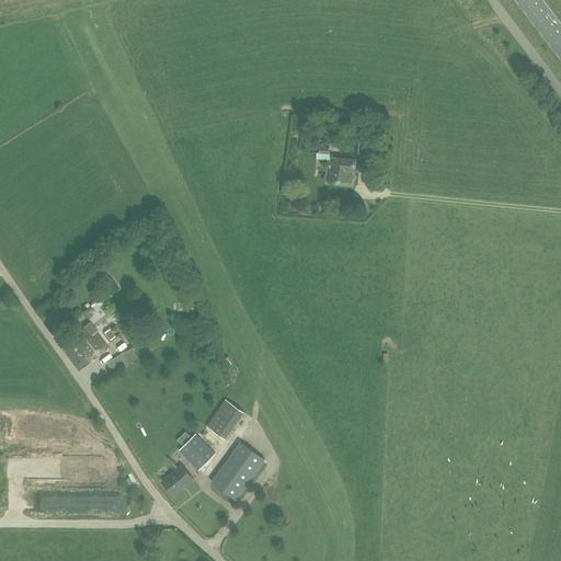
[(316,159),(327,160),(327,153),(329,155),(330,145),(320,145),(319,152),(317,152),(316,159)]
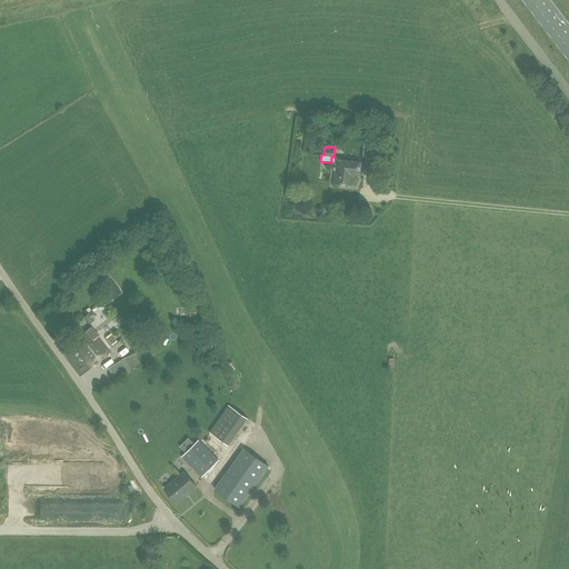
[(333,183),(353,186),(356,173),(360,175),(361,161),(336,159),(333,183)]
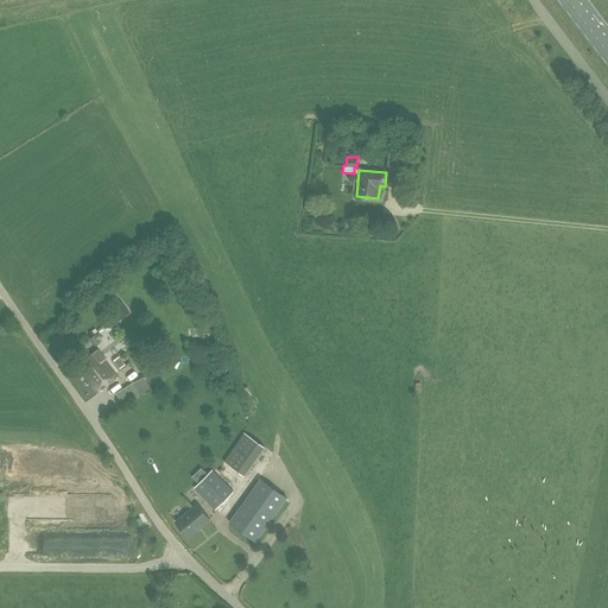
[(130,312),(121,301),(111,309),(119,321),(130,312)]
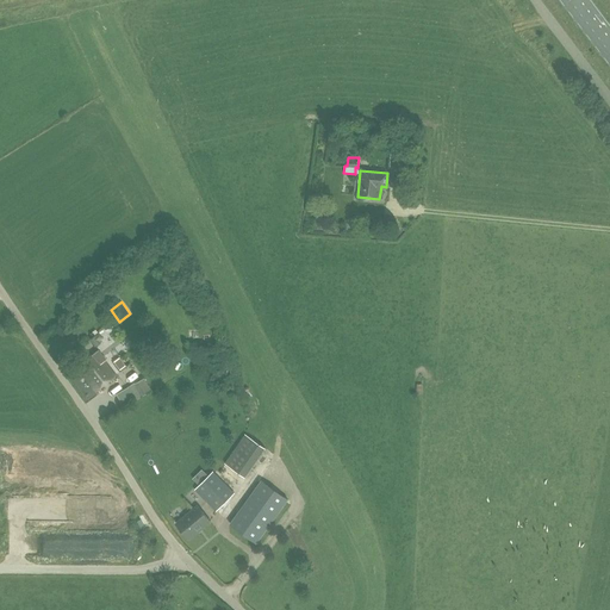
[(89,340),(95,347),(101,343),(99,341),(103,338),(99,332),(89,340)]
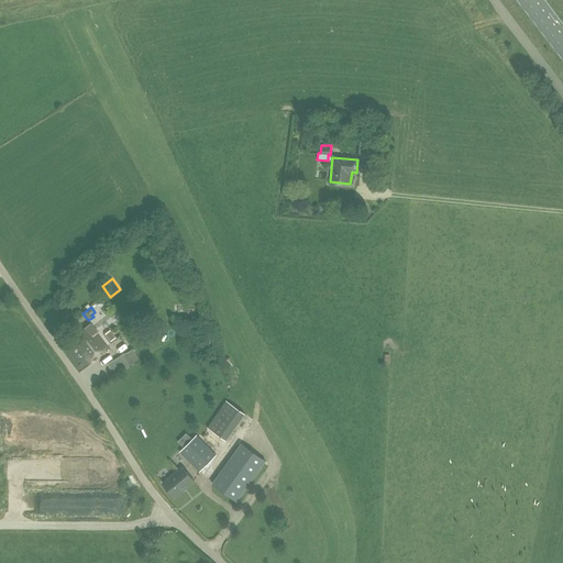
[(78,348),(87,360),(106,346),(96,333),(98,331),(90,322),(66,341),(74,351),(78,348)]
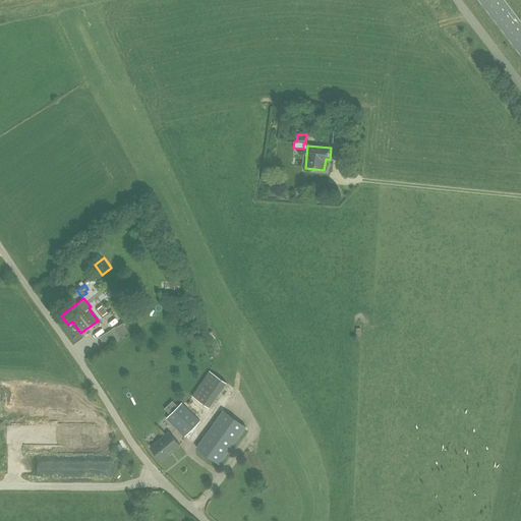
[(102,306),(97,309),(102,315),(106,312),(102,306)]
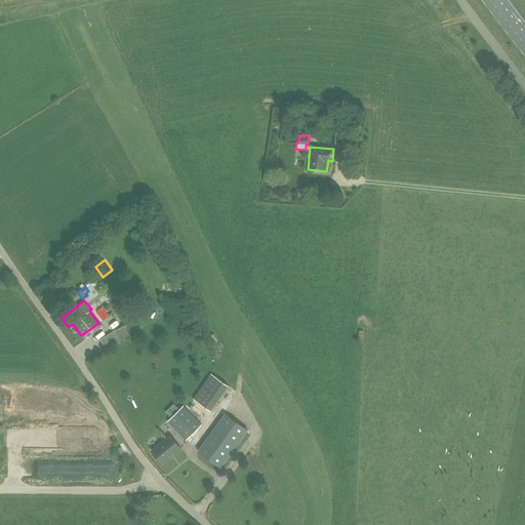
[(109,333),(115,344),(125,337),(118,327),(109,333)]
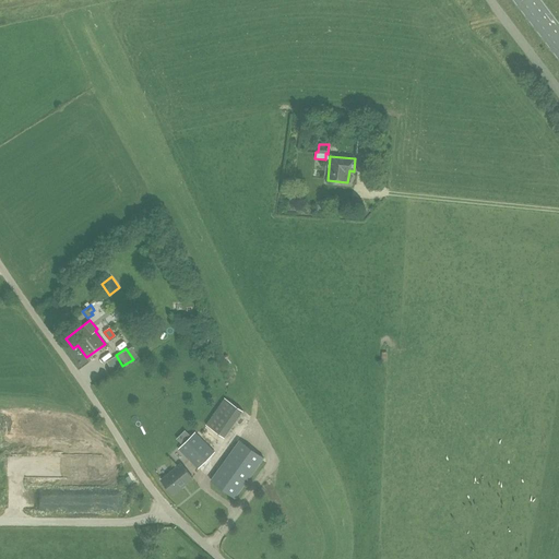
[(224,397),(205,425),(224,438),(242,411),(224,397)]
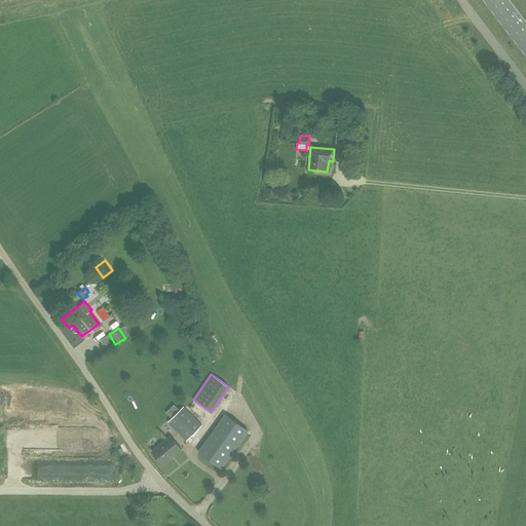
[(202,424),(184,406),(167,422),(186,441),(202,424)]
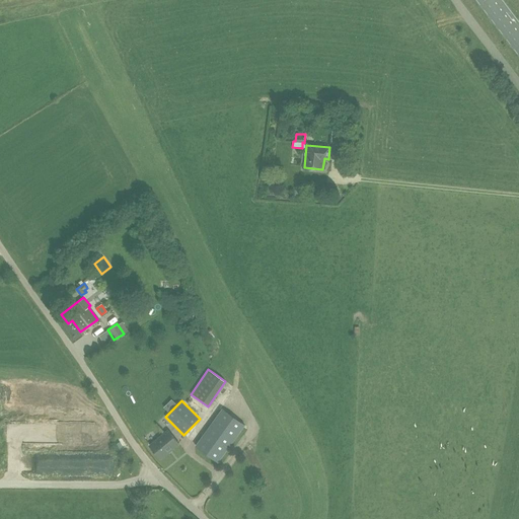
[(223,409),(196,446),(218,461),(244,425),(223,409)]
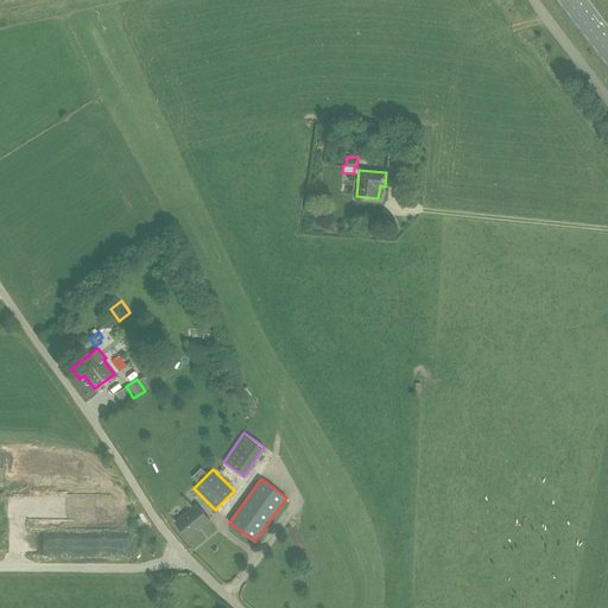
[(176,523),(188,538),(210,520),(197,505),(176,523)]
